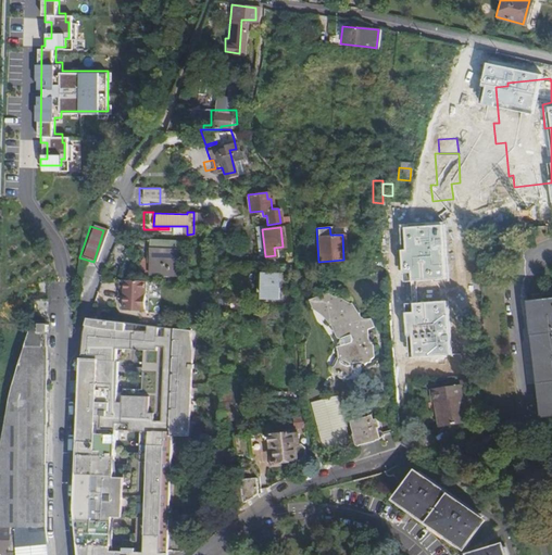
[(149,241),(147,274),(174,275),(175,250),(172,250),(172,242),(149,241)]
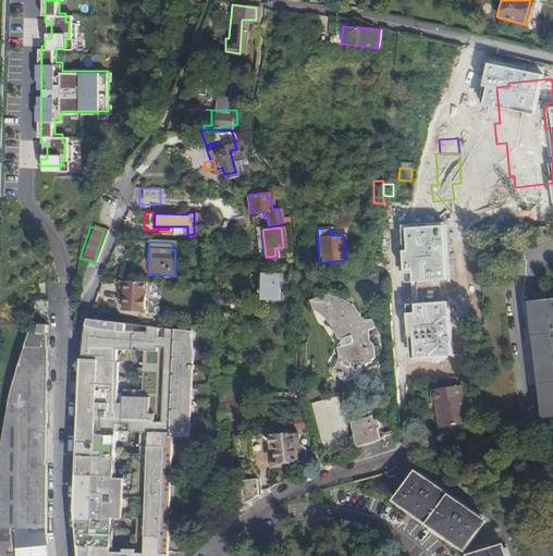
[(481,272),(481,264),(462,266),(463,273),(453,274),(454,298),(474,297),(474,288),(477,287),(476,272),(481,272)]
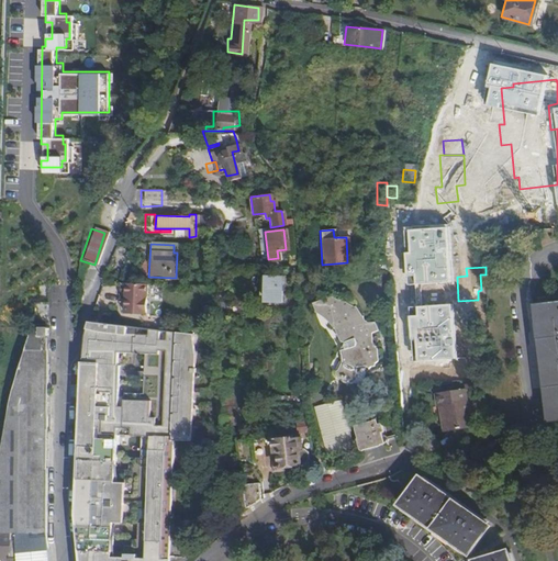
[(279,277),(263,276),(261,301),(279,302),(279,277)]
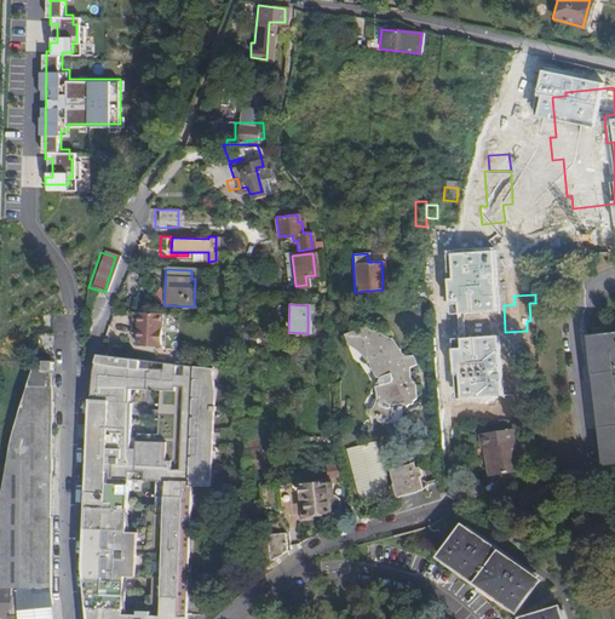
[(173,314),(136,311),(133,345),(160,348),(161,347),(171,348),(173,314)]
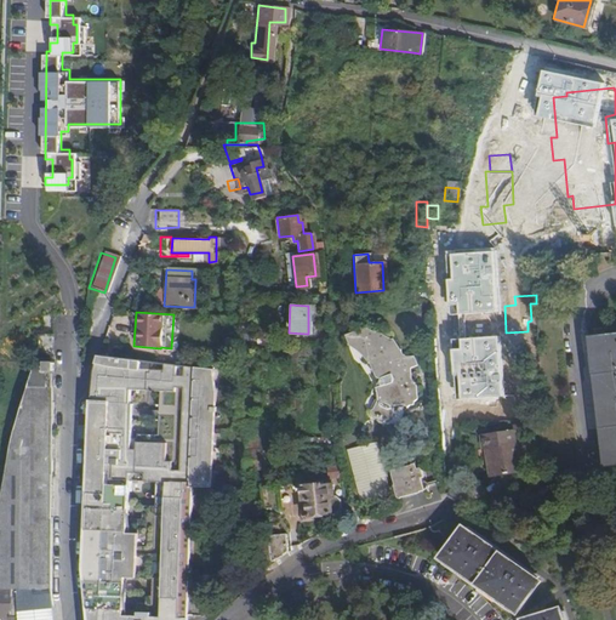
[(411,364),(408,356),(401,357),(397,354),(388,340),(374,333),(371,333),(365,329),(358,329),(344,334),(346,342),(363,356),(369,367),(374,375),(377,376),(374,386),(375,399),(371,409),(369,409),(368,413),(370,415),(377,417),(376,420),(378,421),(380,419),(383,421),(388,419),(387,411),(389,407),(397,405),(399,403),(403,405),(408,402),(409,400),(411,398),(411,384),(405,377),(405,365),(411,364)]
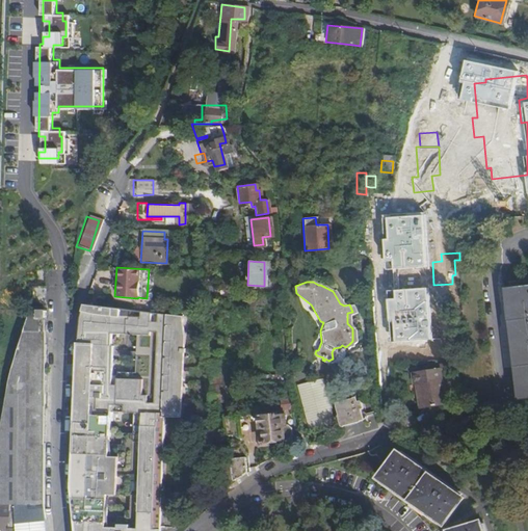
[(527,283),(506,287),(520,398),(527,397),(527,283)]
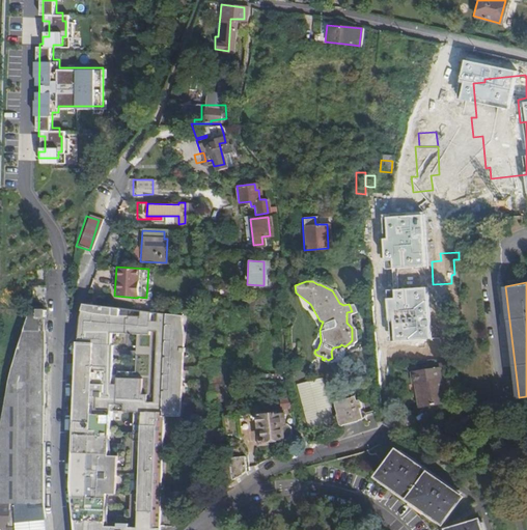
[(28,291),(28,310),(43,309),(43,290),(36,291),(28,291)]
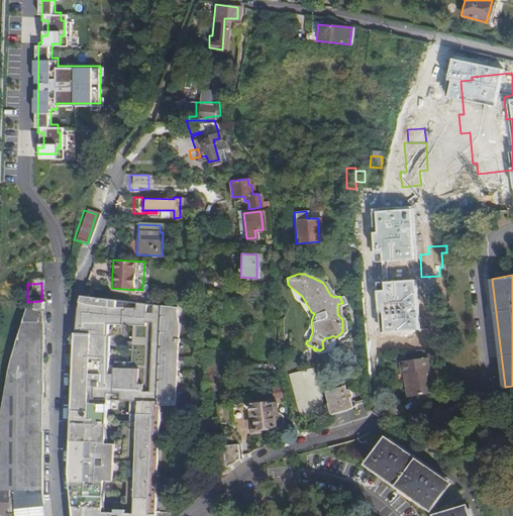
[(152,496),(154,479),(157,414),(157,405),(175,405),(180,308),(159,305),(117,300),(79,295),(77,307),(77,308),(78,308),(77,332),(74,332),(70,428),(68,474),(72,515),(151,515),(151,511),(152,496)]
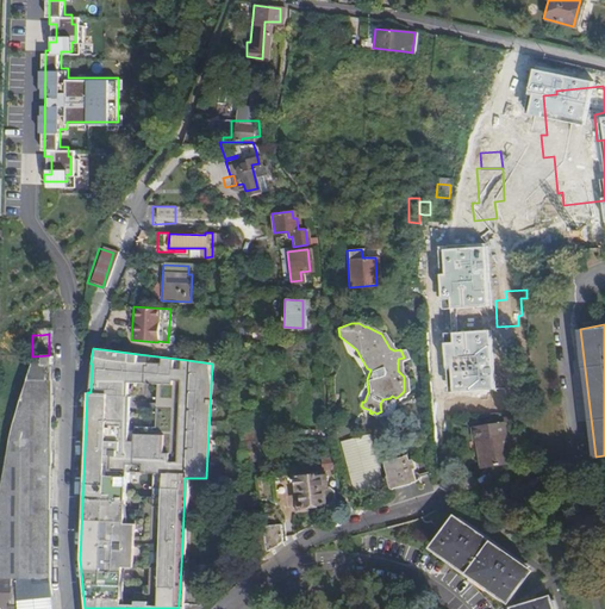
[(49,364),(49,355),(32,356),(12,424),(0,480),(0,578),(4,578),(13,578),(47,578),(48,454),(49,367),(41,367),(41,364),(49,364)]
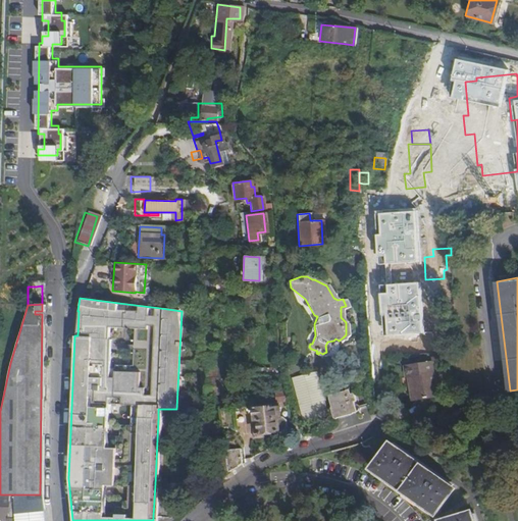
[(428,362),(402,367),(403,376),(406,376),(410,399),(433,395),(428,362)]
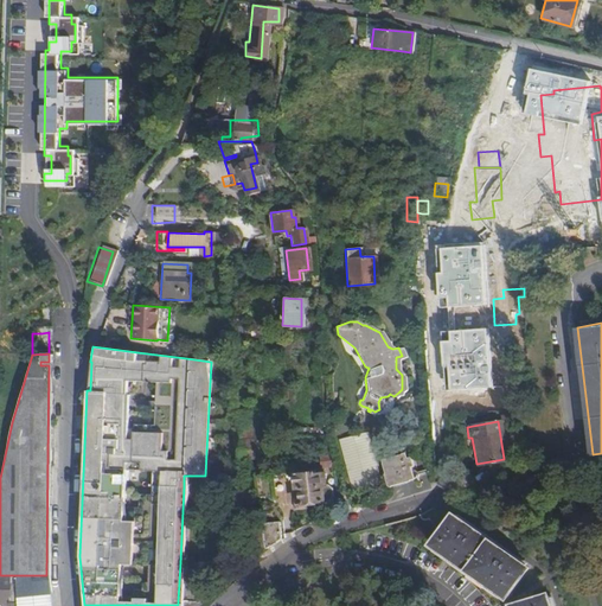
[(380,482),(367,431),(338,438),(352,490),(380,482)]
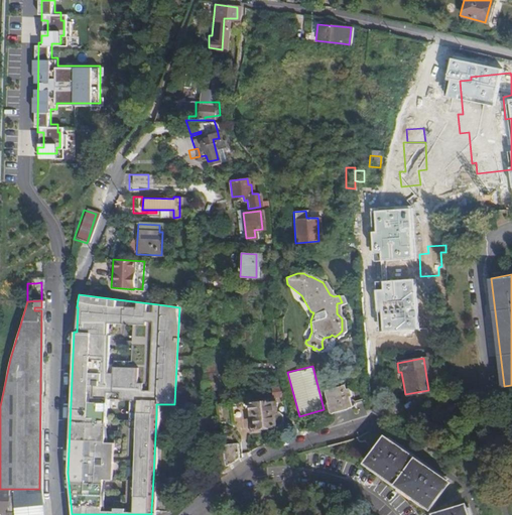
[(201,373),(202,391),(215,390),(213,372),(201,373)]
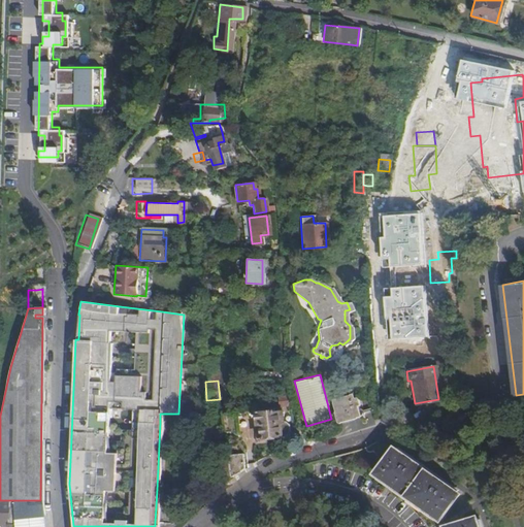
[(351,394),(330,399),(336,421),(337,421),(357,416),(355,405),(357,405),(355,397),(352,398),(351,394)]
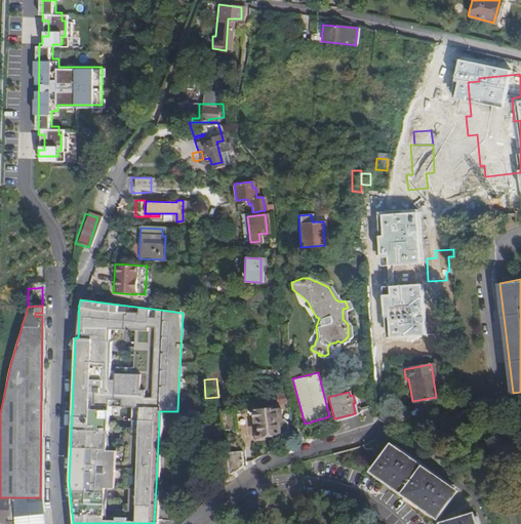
[(271,407),(252,409),(253,421),(257,420),(258,432),(255,432),(255,438),(264,438),(263,434),(278,433),(277,419),(279,419),(278,409),(271,409),(271,407)]
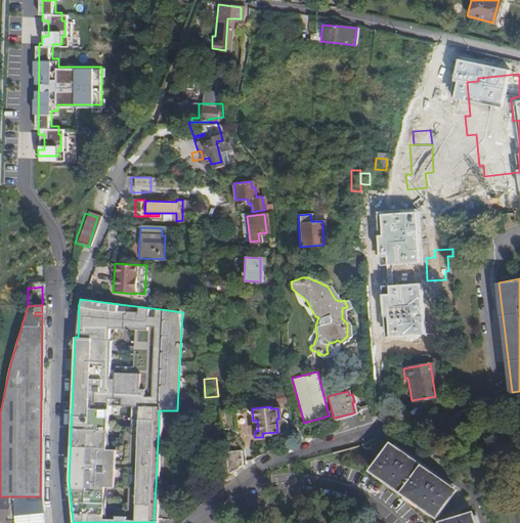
[(389,444),(372,469),(435,514),(452,490),(389,444)]
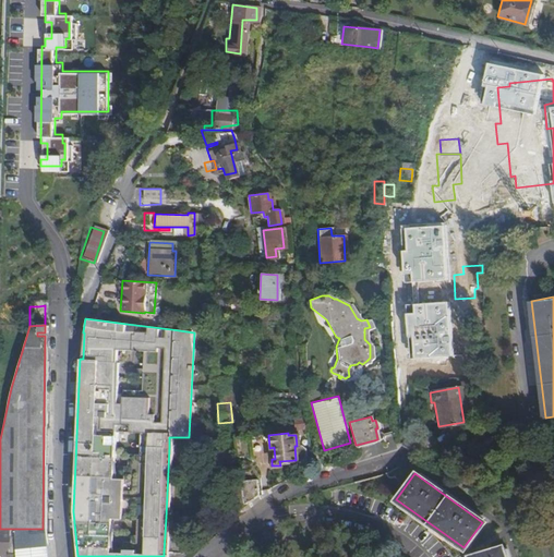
[(244,503),(256,495),(254,479),(240,481),(240,482),(227,484),(229,504),(244,503)]
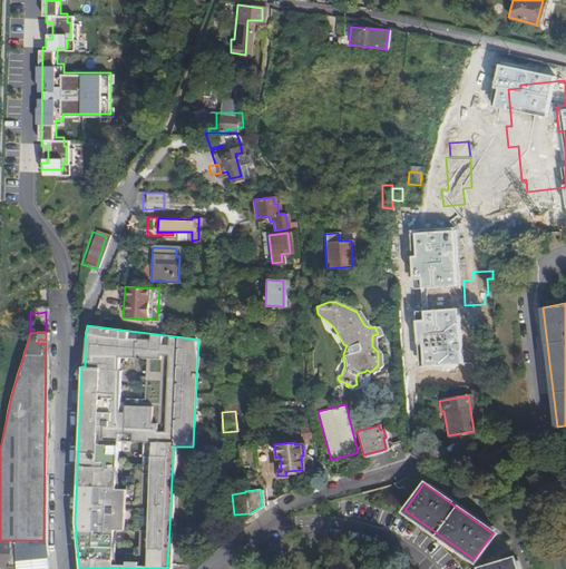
[(169,528),(168,547),(186,547),(187,529),(169,528)]
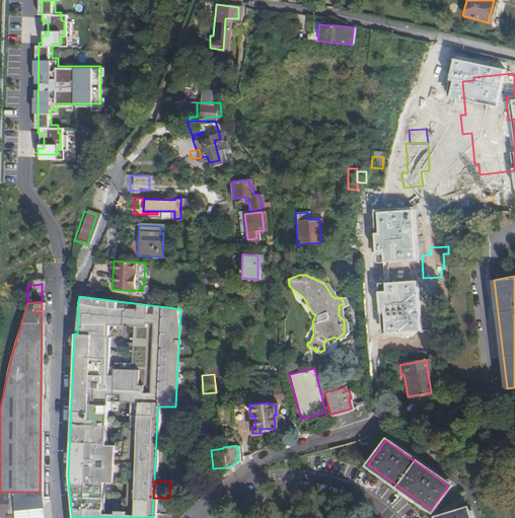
[(11,492),(3,492),(3,494),(0,494),(0,515),(6,515),(6,516),(13,516),(11,492)]
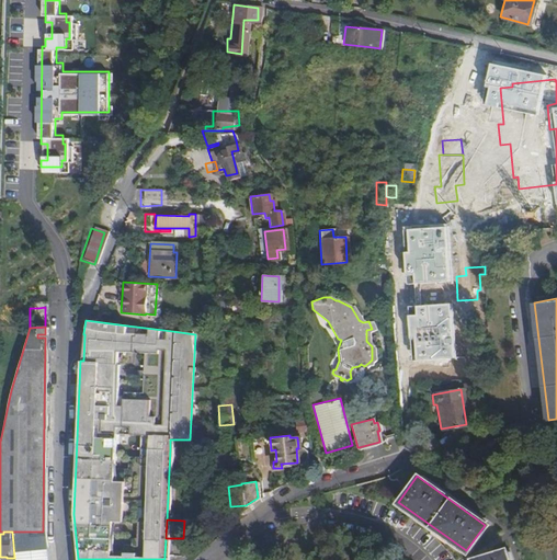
[(14,559),(46,559),(43,532),(12,532),(14,558),(14,559)]
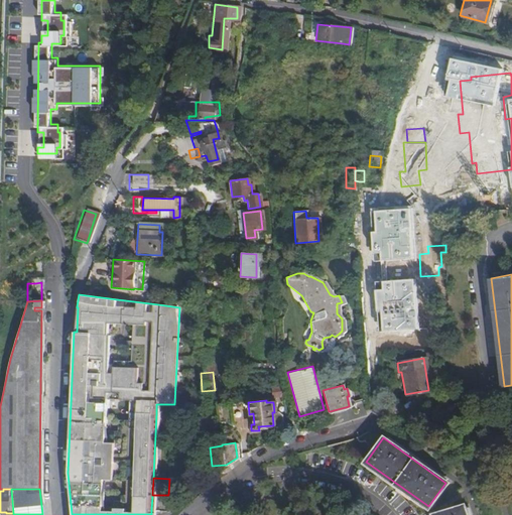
[(465,514),(463,505),(433,514),(465,514)]
